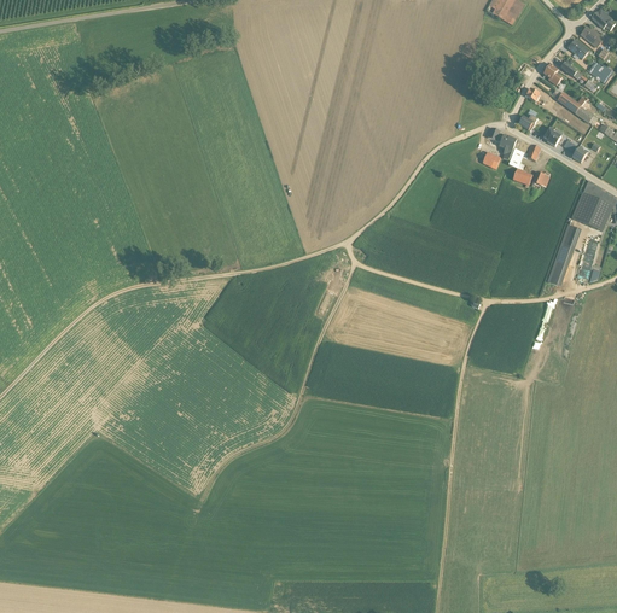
[(490,0),(485,9),(511,24),(524,3),(519,0),(490,0)]
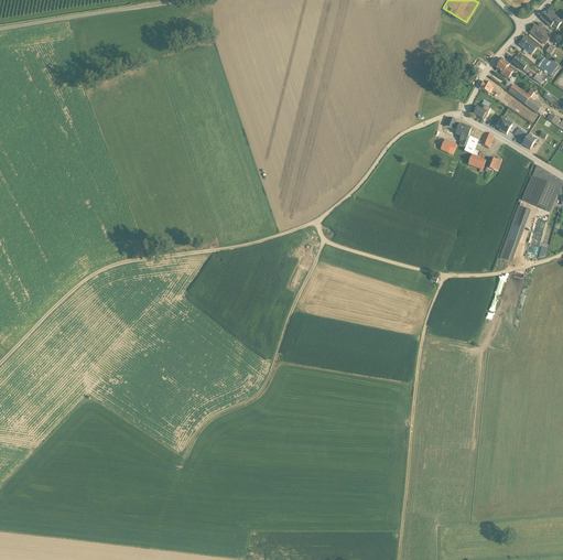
[(555,28),(561,21),(548,8),(539,15),(549,25),(551,24),(555,28)]
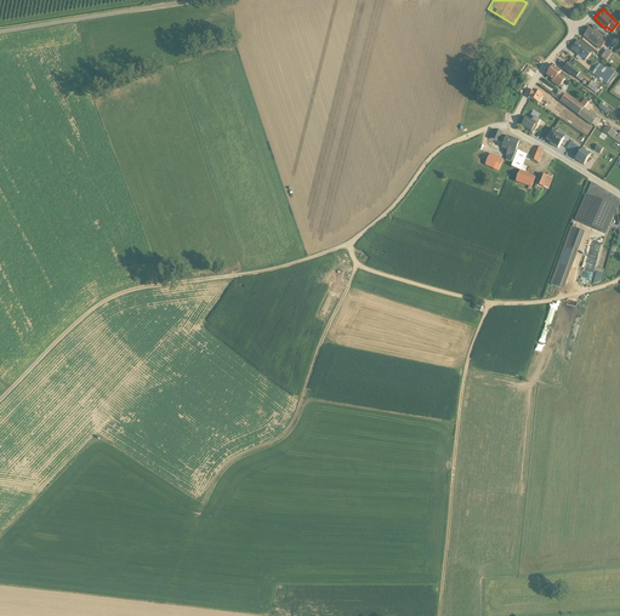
[(589,27),(582,34),(599,47),(607,39),(596,30),(595,32),(589,27)]
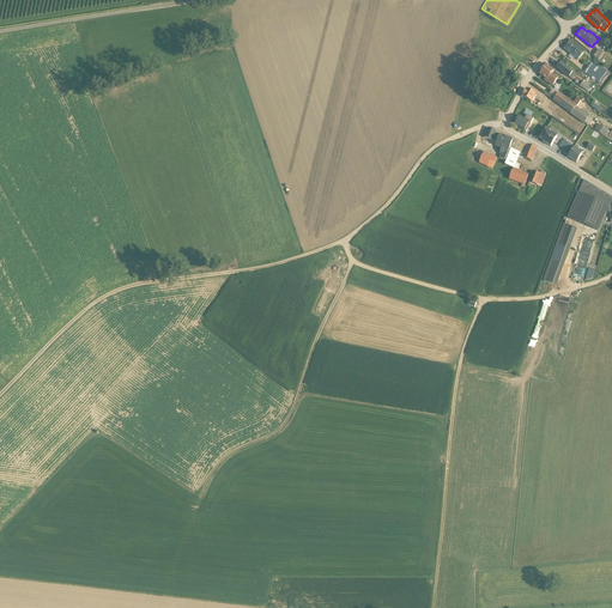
[(569,38),(562,47),(576,59),(583,50),(569,38)]
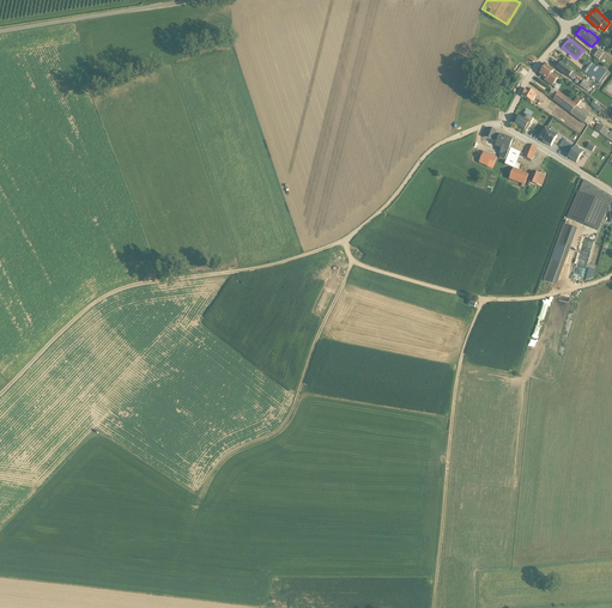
[(605,54),(598,48),(592,55),(600,61),(605,54)]
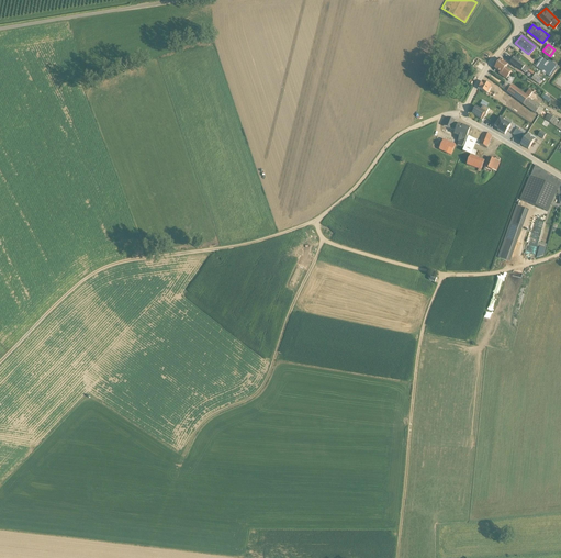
[(540,56),(538,55),(536,58),(537,59),(534,65),(540,69),(540,70),(542,73),(543,71),(549,76),(556,67),(556,66),(557,65),(554,64),(556,63),(548,57),(546,59),(540,56)]
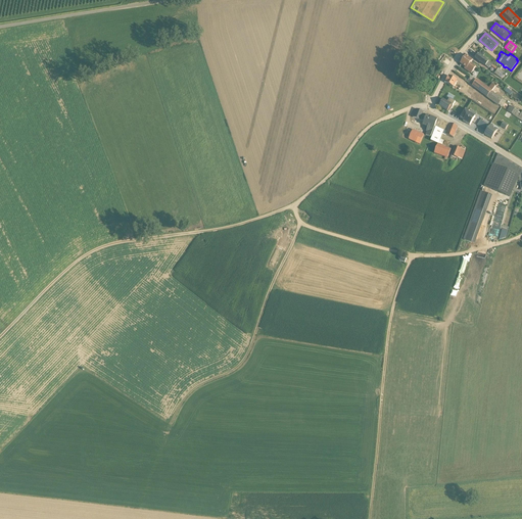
[(471,59),(463,52),(459,58),(461,59),(459,62),(464,65),(463,67),(470,73),(475,65),(469,61),(471,59)]
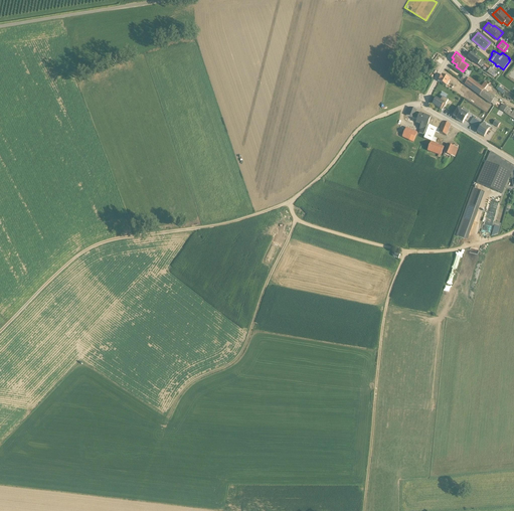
[(495,72),(493,71),(495,69),(492,67),(490,65),(470,51),(467,56),(481,65),(482,63),(488,67),(486,70),(493,75),(495,72)]
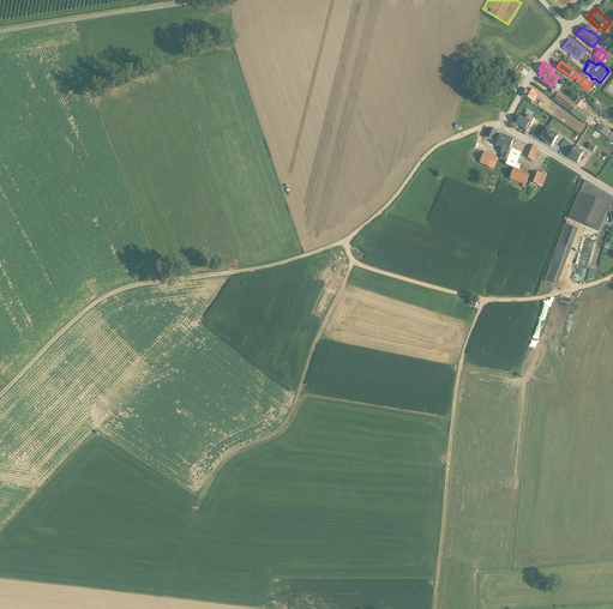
[(535,92),(527,88),(522,95),(548,112),(557,102),(545,94),(540,101),(538,98),(536,97),(535,98),(534,97),(535,92)]
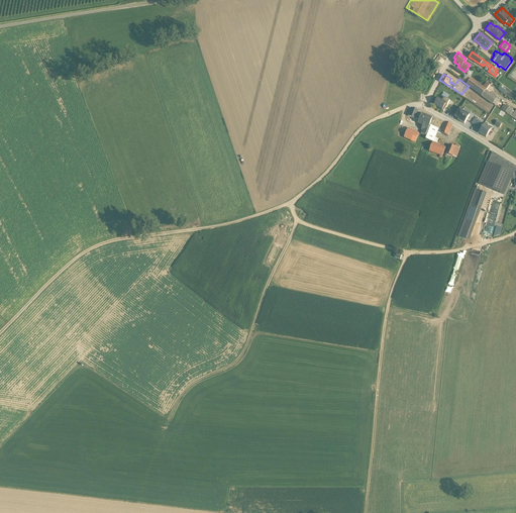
[(466,83),(480,95),(489,83),(485,81),(482,86),(471,77),(470,78),(465,74),(460,79),(466,83)]
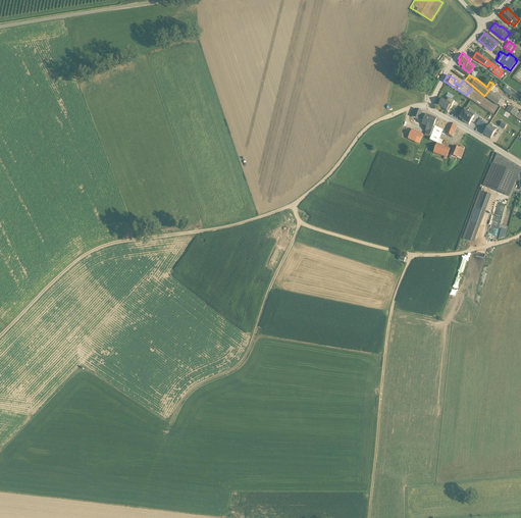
[(489,89),(484,96),(496,104),(497,103),(499,105),(503,100),(500,98),(501,97),(489,89)]
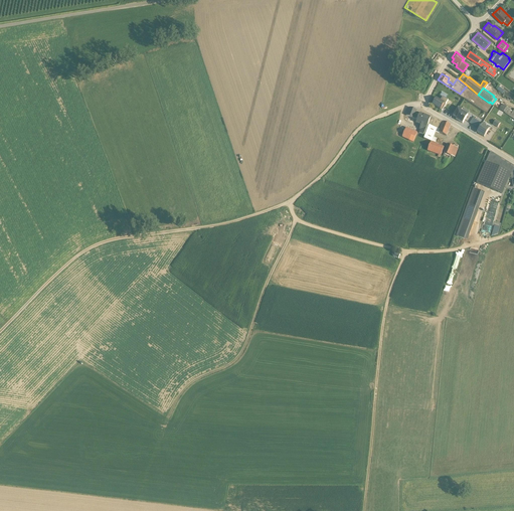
[(464,97),(466,99),(472,91),(470,89),(464,97)]
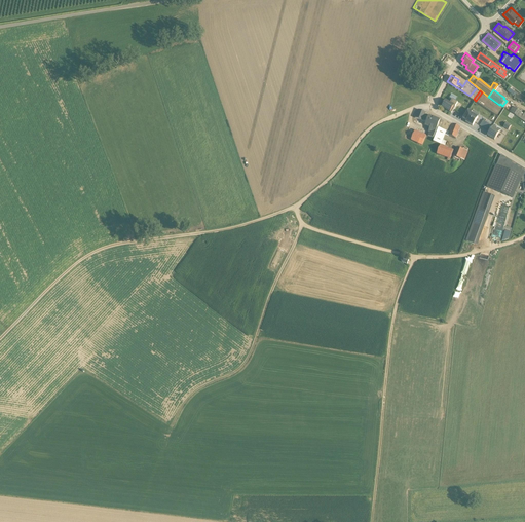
[(440,105),(440,106),(450,111),(456,101),(451,98),(449,101),(444,99),(440,105)]
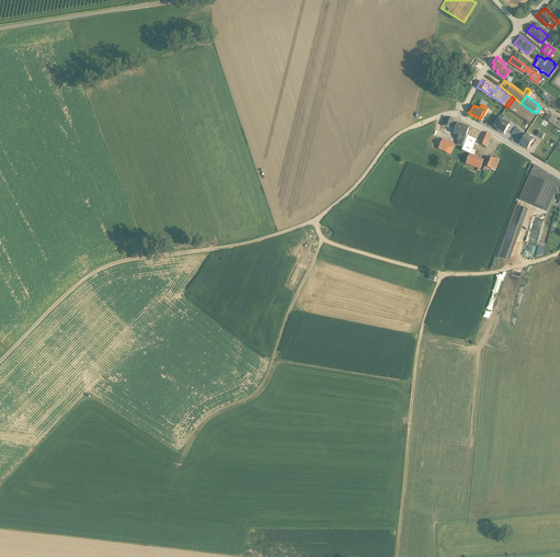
[(551,115),(546,112),(543,117),(548,121),(547,123),(547,124),(552,127),(558,120),(550,115),(551,115)]
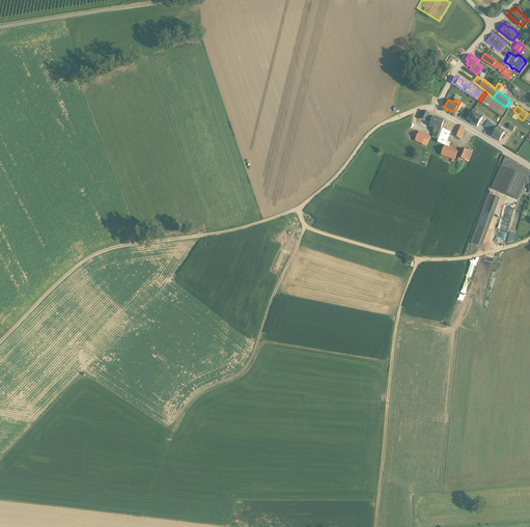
[(422,109),(419,117),(425,119),(427,111),(422,109)]
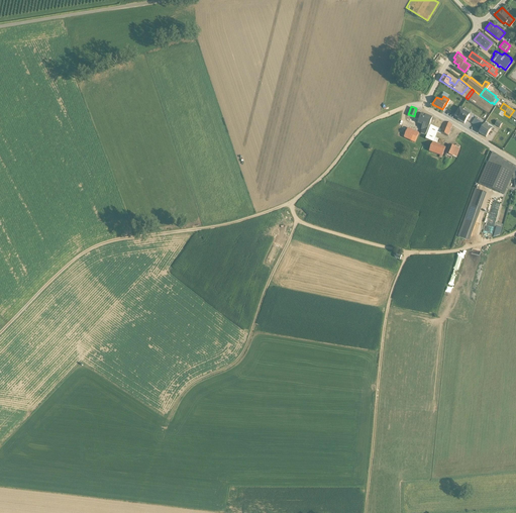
[(453,114),(457,117),(456,118),(463,122),(471,110),(463,106),(462,108),(459,106),(453,114)]
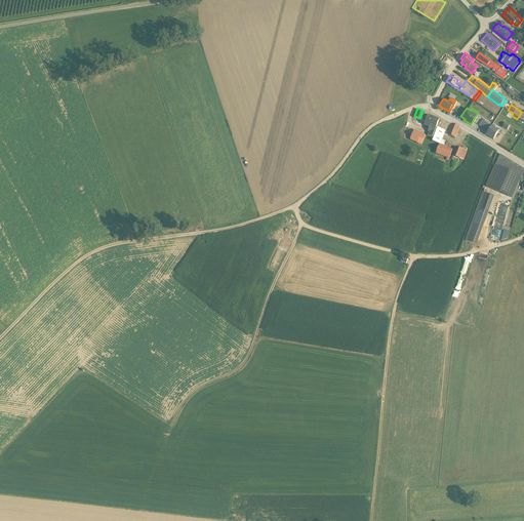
[(431,135),(438,118),(427,114),(424,123),(429,125),(427,130),(428,130),(427,133),(431,135)]
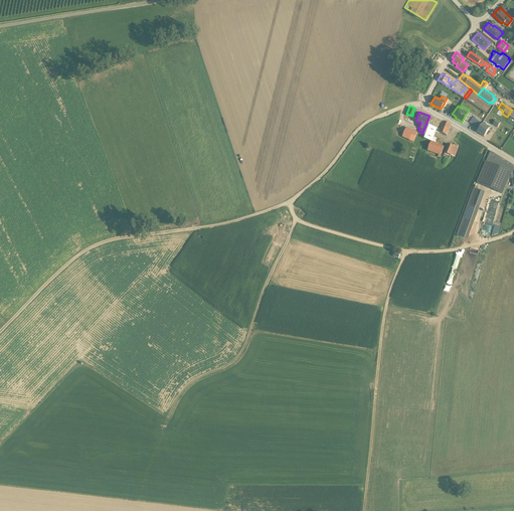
[(472,117),(469,122),(476,126),(479,121),(472,117)]
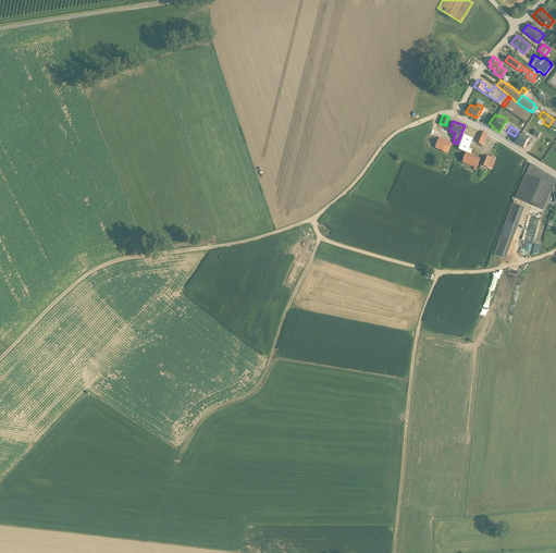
[(486,134),(479,131),(476,138),(474,138),(478,131),(468,127),(465,134),(464,134),(457,148),(465,151),(461,161),(472,167),(472,168),(474,169),(474,167),(476,167),(479,157),(470,154),(472,148),(468,147),(470,142),(473,143),(482,146),(486,134)]
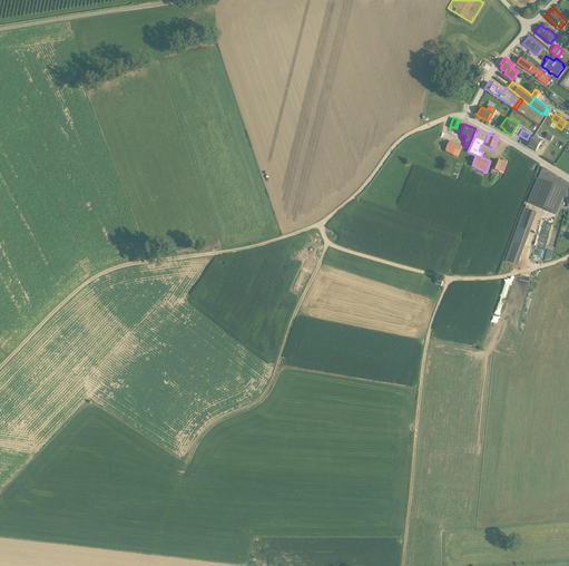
[(537,137),(533,135),(527,145),(535,149),(540,140),(537,138),(537,137)]
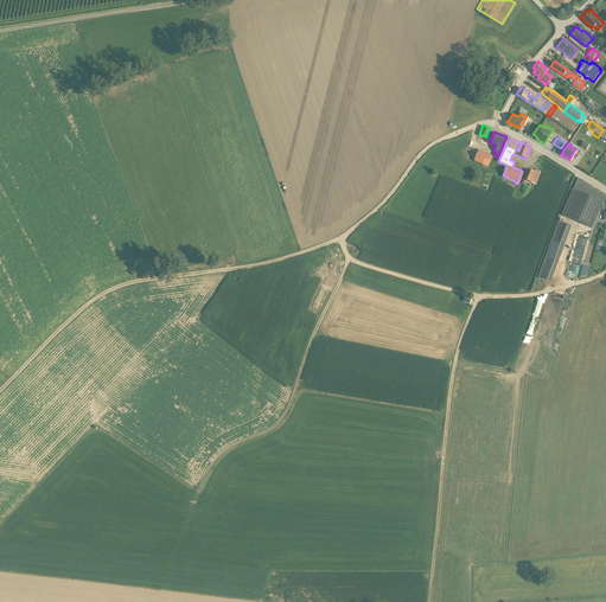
[(491,154),(478,148),(470,167),(482,173),(491,154)]
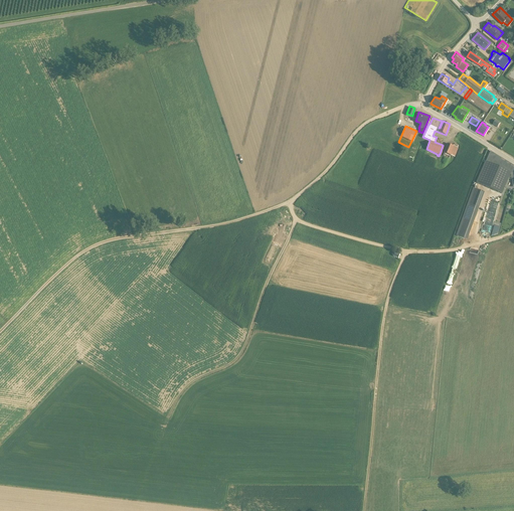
[(458,147),(446,143),(443,151),(454,156),(458,147)]
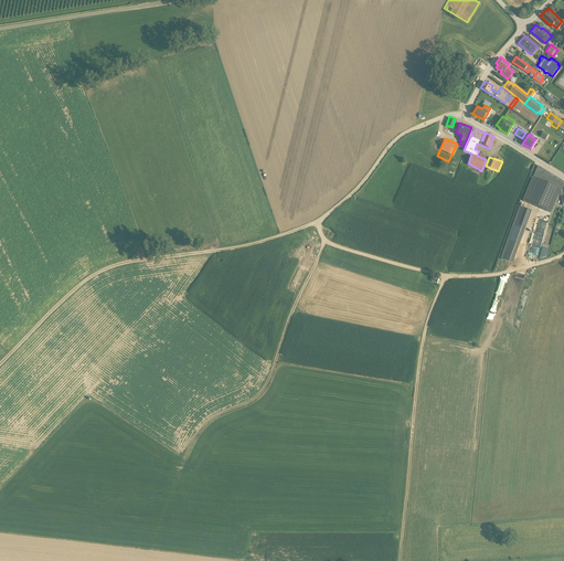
[(563,181),(536,165),(522,200),(541,208),(550,211),(559,193),(562,194),(563,190),(563,189),(563,181)]
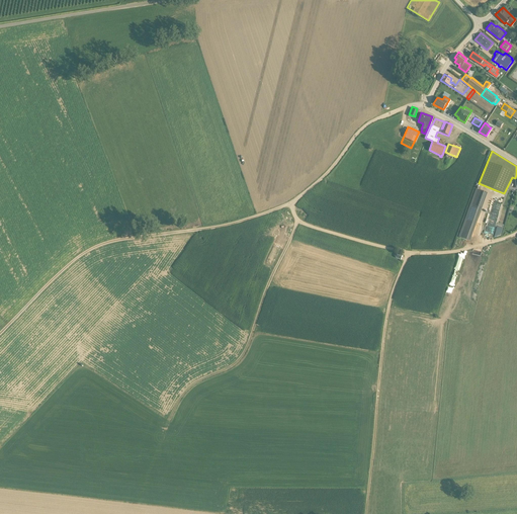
[(487,192),(475,188),(457,236),(469,240),(487,192)]
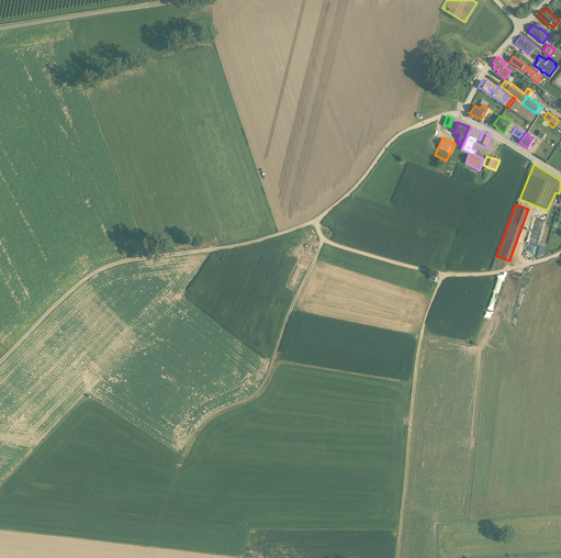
[(535,250),(543,220),(536,218),(527,248),(535,250)]
